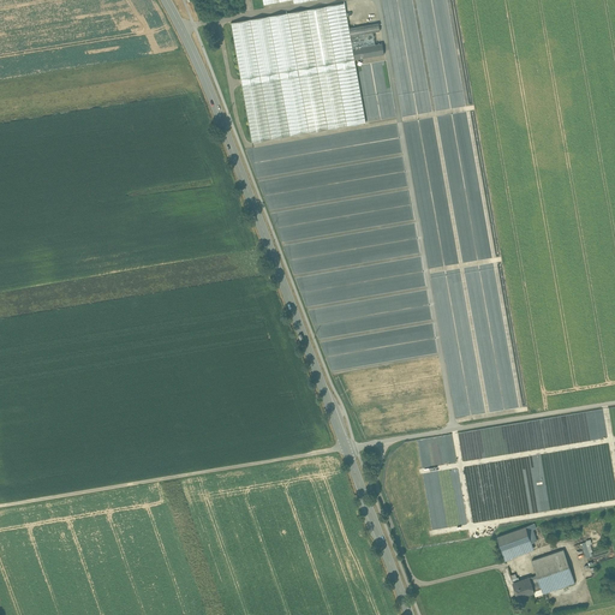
[(345,3),(306,10),(328,129),(366,123),(354,59),(353,48),(350,28),(345,3)]
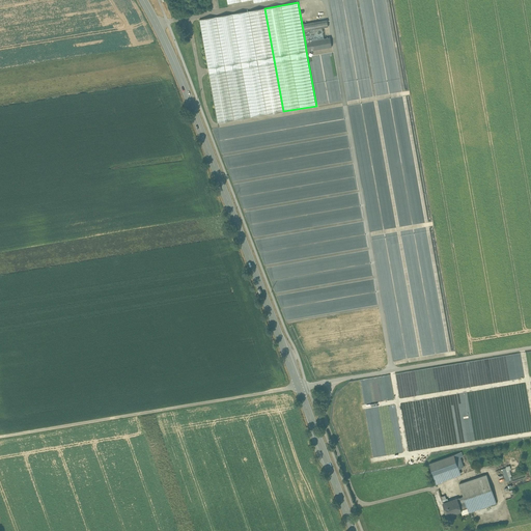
[(283,111),(264,8),(249,11),(267,114),(283,111)]
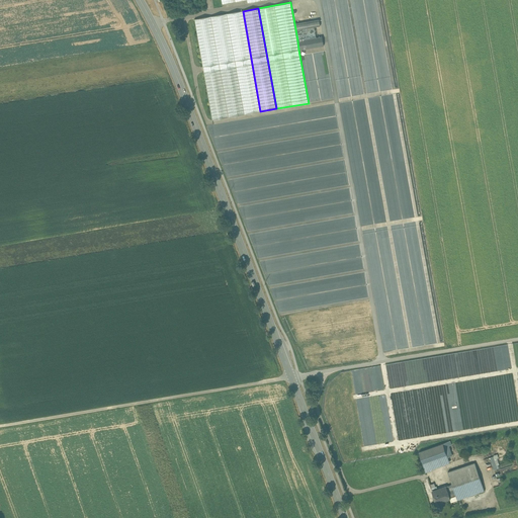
[(243,11),(227,13),(244,114),(260,111),(243,11)]
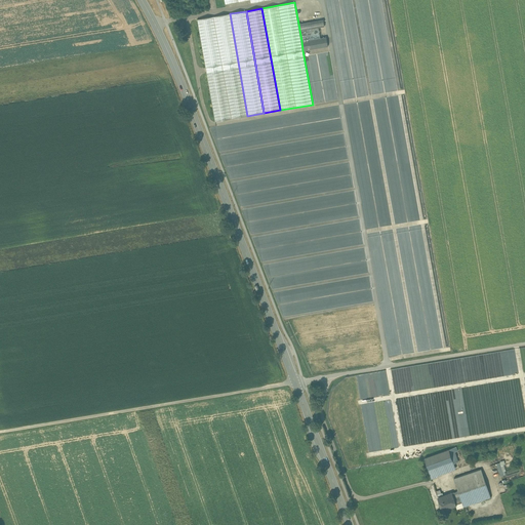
[(230,13),(197,19),(215,121),(247,116),(230,13)]
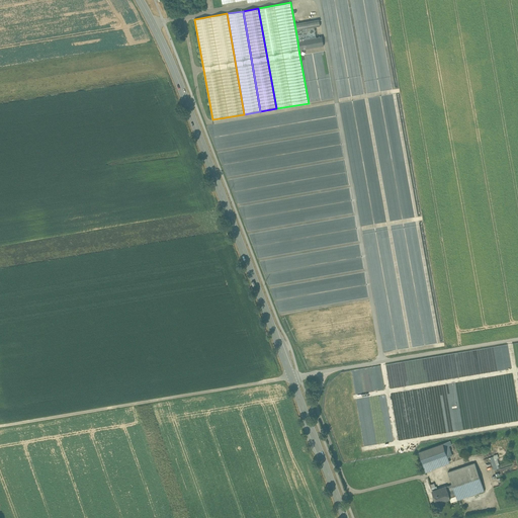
[(313,20),(294,23),(297,40),(316,37),(315,27),(314,27),(313,20)]
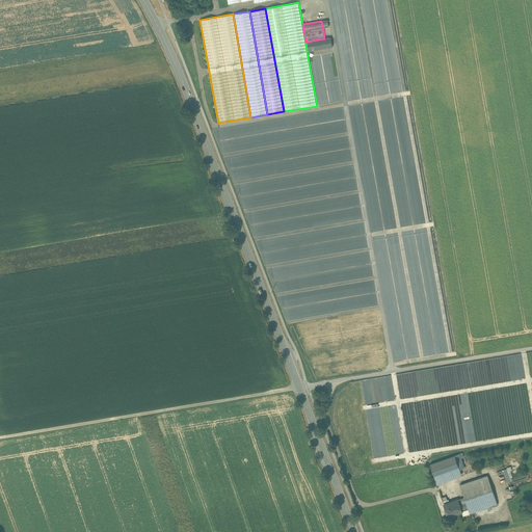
[(324,38),(306,42),(307,51),(327,48),(325,38),(324,38)]
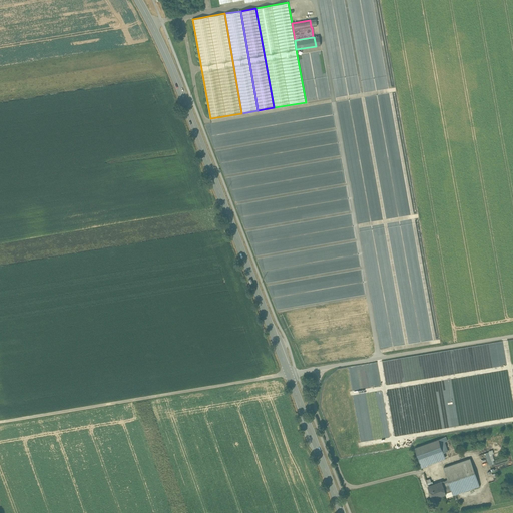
[(444,421),(445,428),(466,425),(464,417),(458,418),(458,413),(452,414),(452,412),(449,413),(450,420),(444,421)]
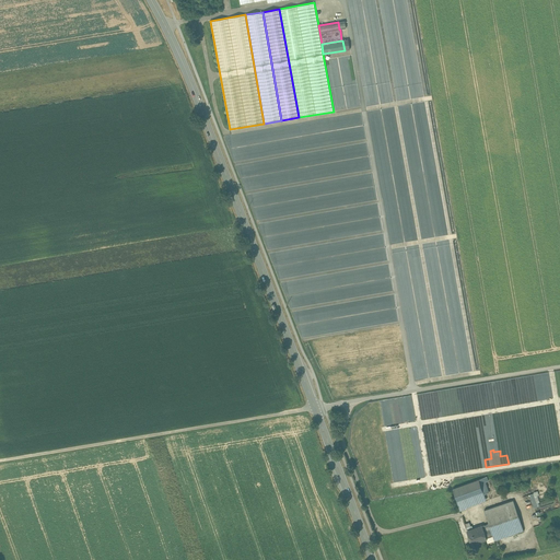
[(487,477),(479,479),(483,492),(485,494),(488,492),(485,482),(488,480),(487,477)]
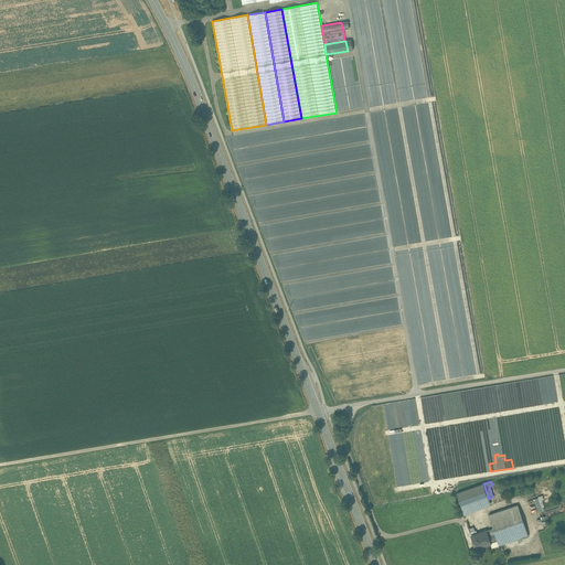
[(483,483),(457,492),(461,505),(468,503),(472,501),(487,497),(488,497),(483,483)]
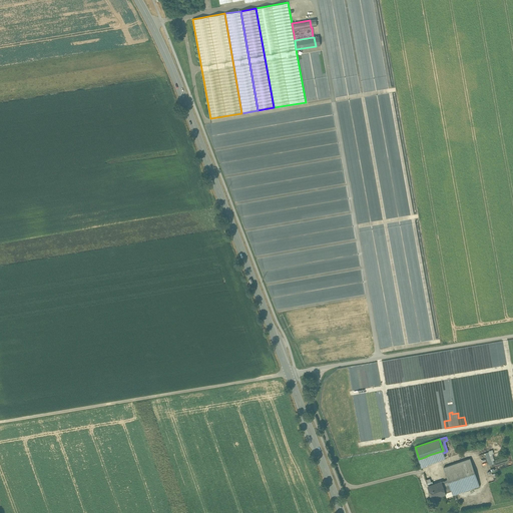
[(489,465),(496,462),(492,450),(485,452),(489,465)]
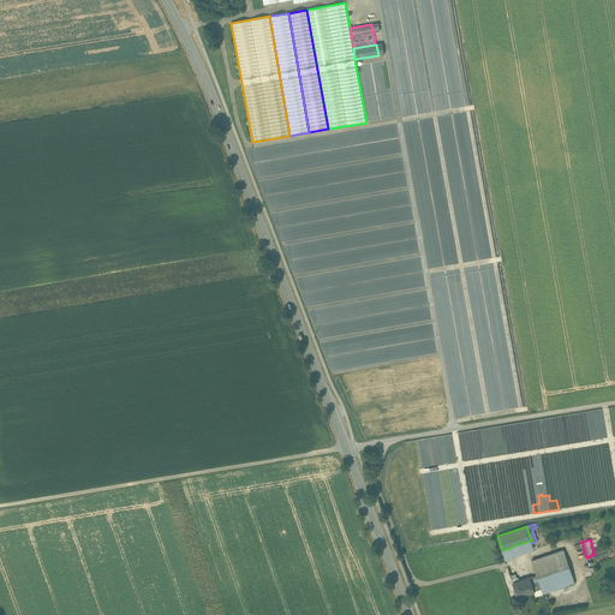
[(530,541),(514,545),(517,554),(533,548),(532,543),(531,541),(530,541)]
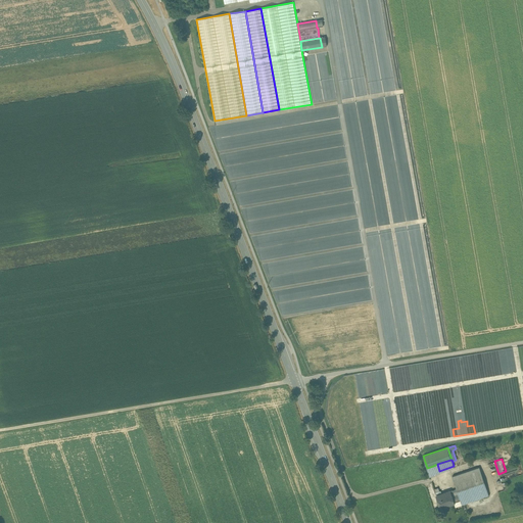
[(433,466),(427,468),(430,476),(436,474),(435,472),(433,466)]
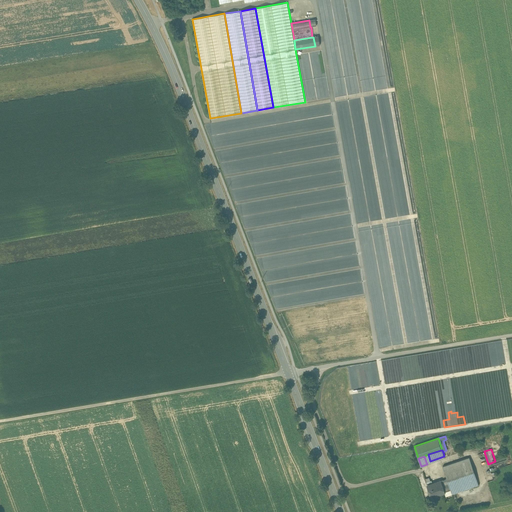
[(469,457),(443,466),(448,483),(451,490),(452,494),(479,485),(469,457)]
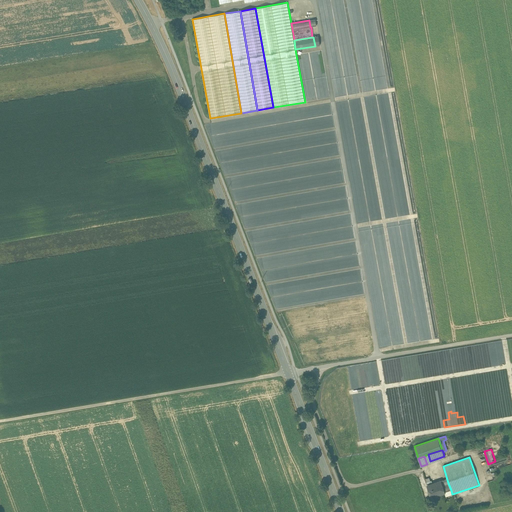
[(446,479),(441,481),(445,492),(451,490),(448,483),(446,479)]
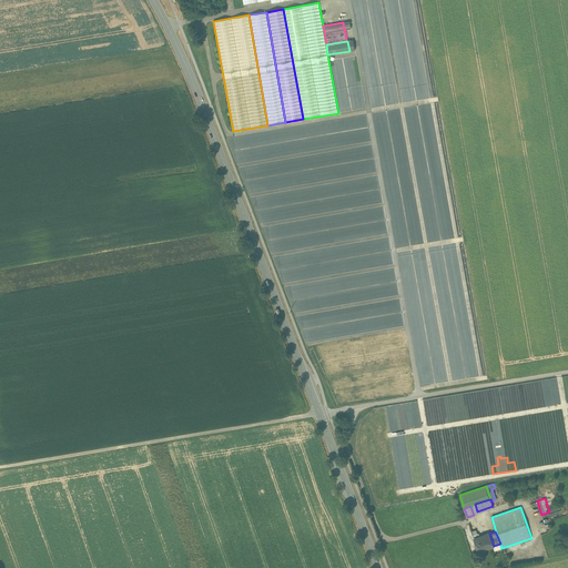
[(479,537),(474,538),(478,551),(494,546),(489,534),(479,537)]
